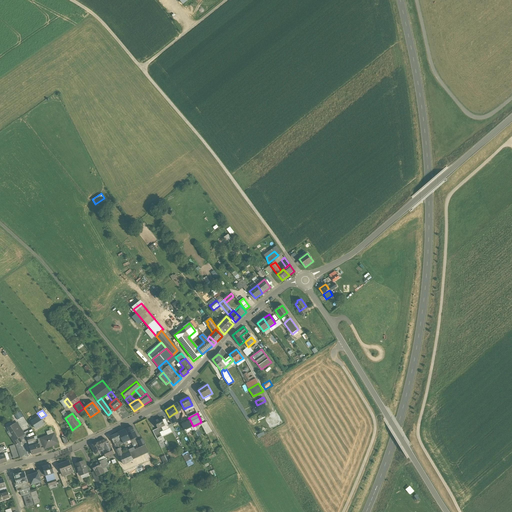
[(31,422),(36,429),(44,424),(41,418),(40,417),(31,422)]
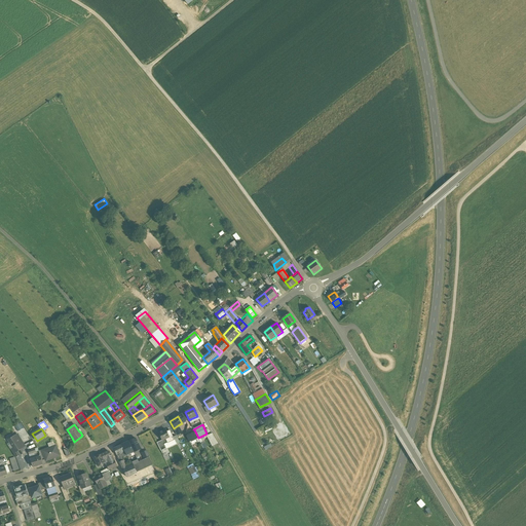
[(165,429),(159,433),(161,437),(160,438),(162,441),(164,445),(175,440),(173,436),(168,437),(166,431),(165,429)]
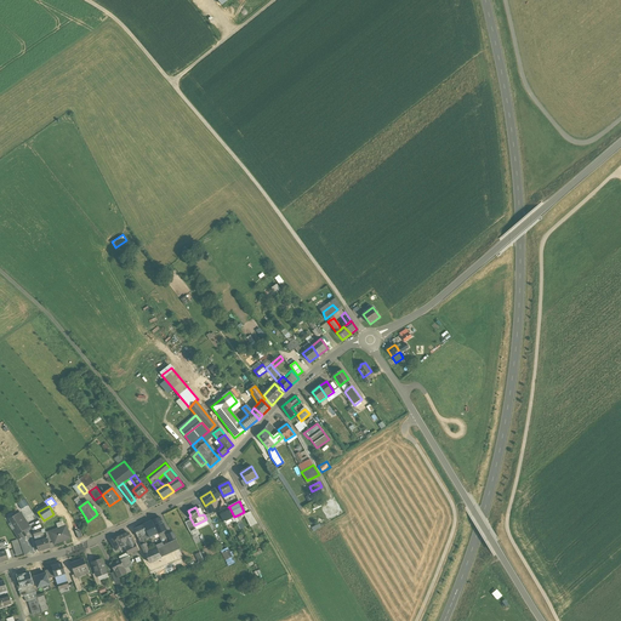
[(229,507),(218,512),(223,522),(234,517),(229,507)]
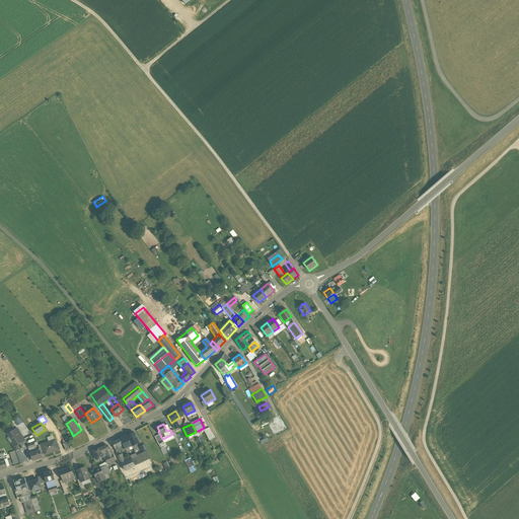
[(209,428),(204,430),(209,440),(215,437),(209,428)]
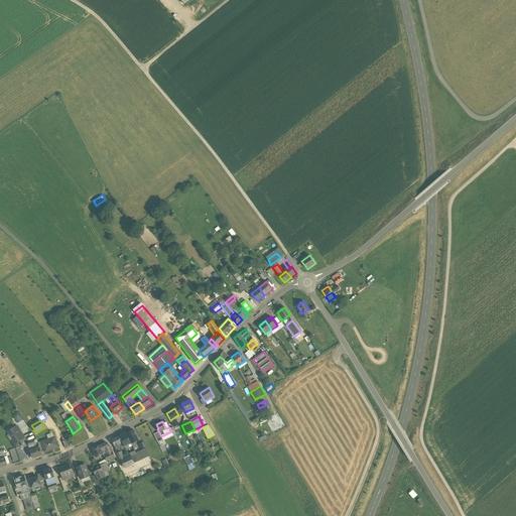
[(24,437),(17,426),(8,431),(13,439),(16,443),(16,442),(24,437)]
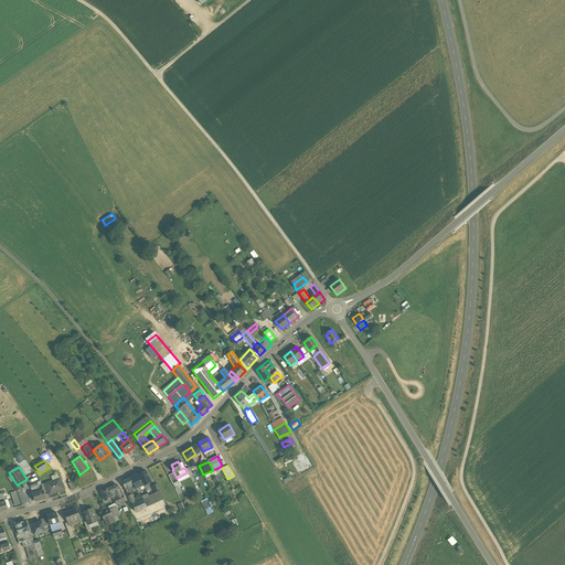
[(146,470),(138,475),(141,481),(145,479),(149,478),(146,470)]
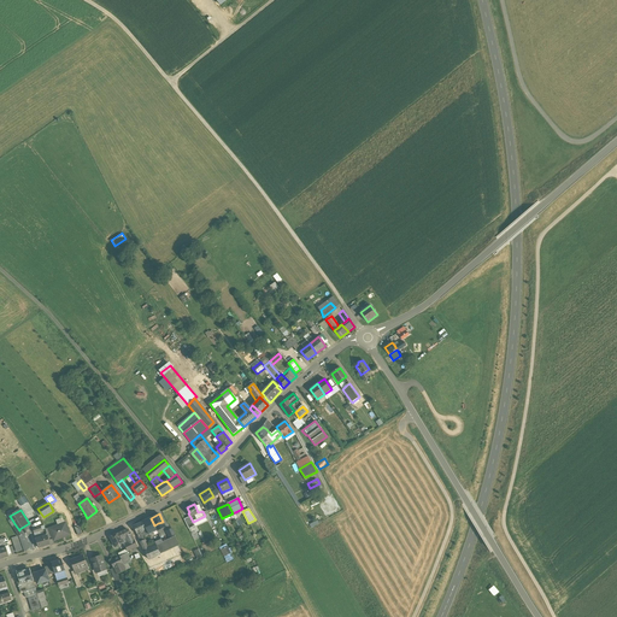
[(193,522),(191,517),(184,519),(189,529),(195,527),(193,522)]
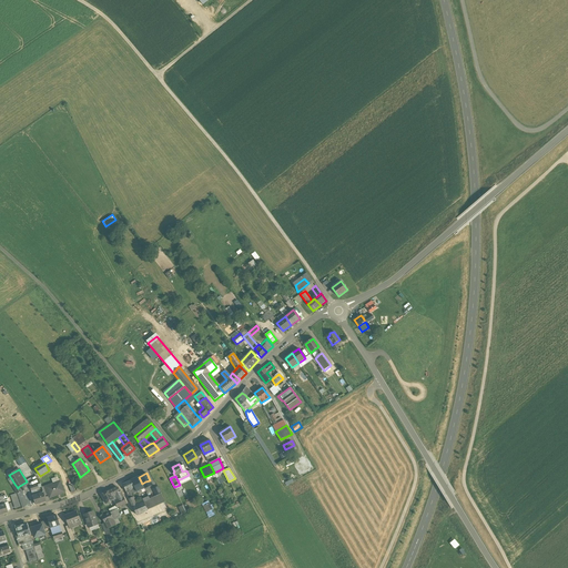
[(139,477),(123,485),(125,492),(134,487),(142,484),(139,477)]
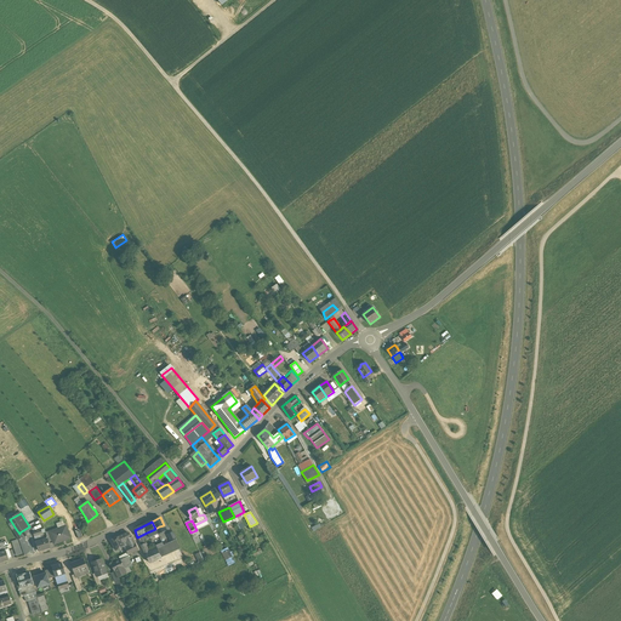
[(40,527),(32,529),(33,533),(34,536),(43,534),(40,527)]
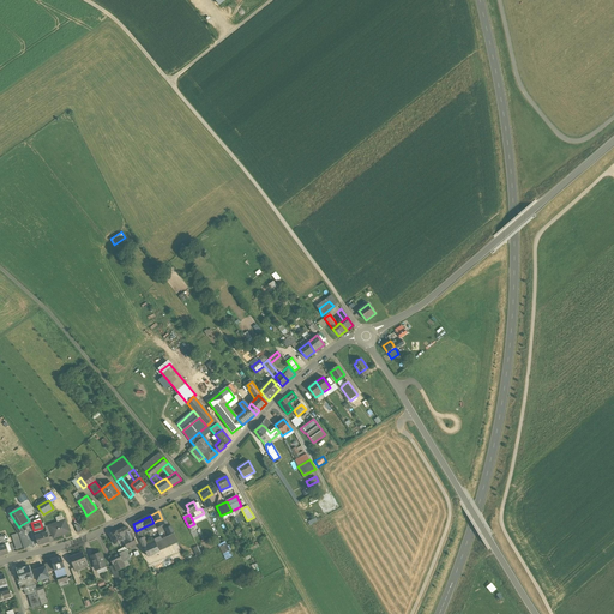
[(49,527),(52,535),(53,539),(70,533),(65,521),(64,522),(58,524),(49,527)]
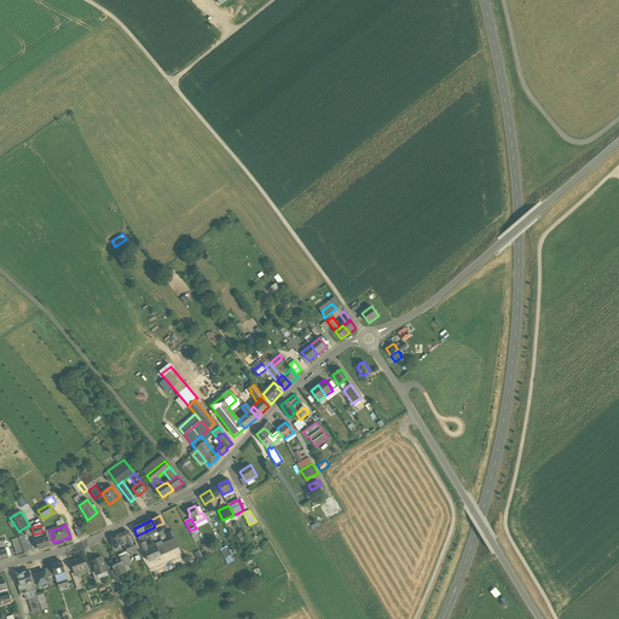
[(23,536),(19,531),(19,532),(16,527),(13,530),(18,538),(23,536)]
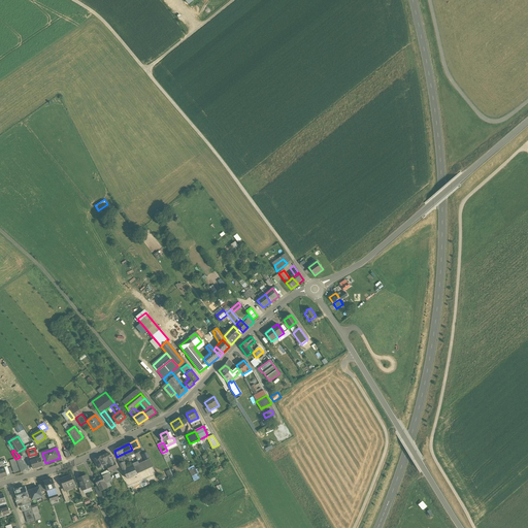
[(125,453),(117,457),(119,462),(124,460),(123,459),(126,458),(134,454),(132,450),(125,453)]
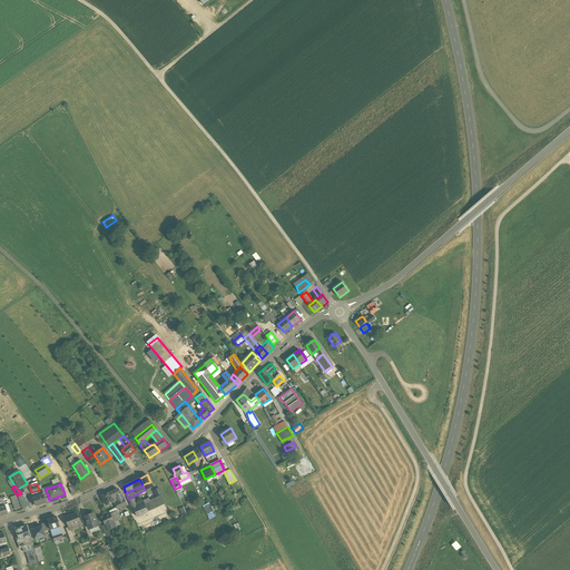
[(117,489),(109,492),(112,498),(115,497),(117,502),(118,502),(124,499),(121,493),(119,493),(117,489)]
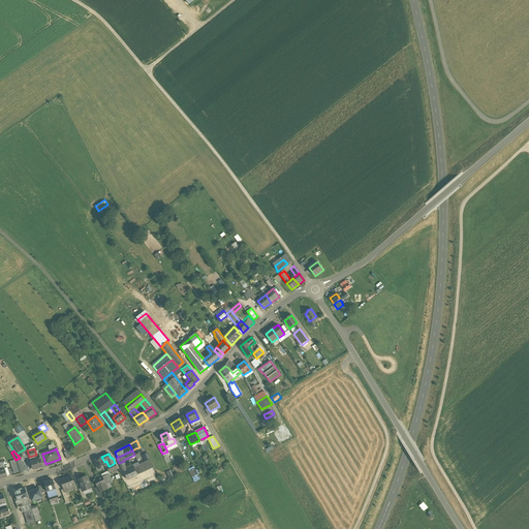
[(101,457),(94,461),(98,469),(100,468),(105,465),(104,462),(101,457)]
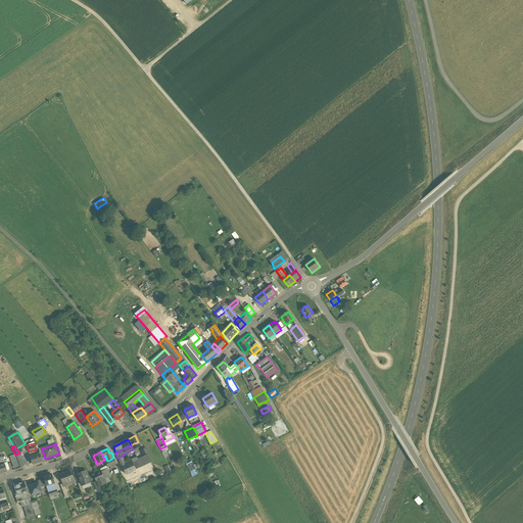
[(40,454),(31,457),(33,465),(42,462),(41,457),(40,454)]
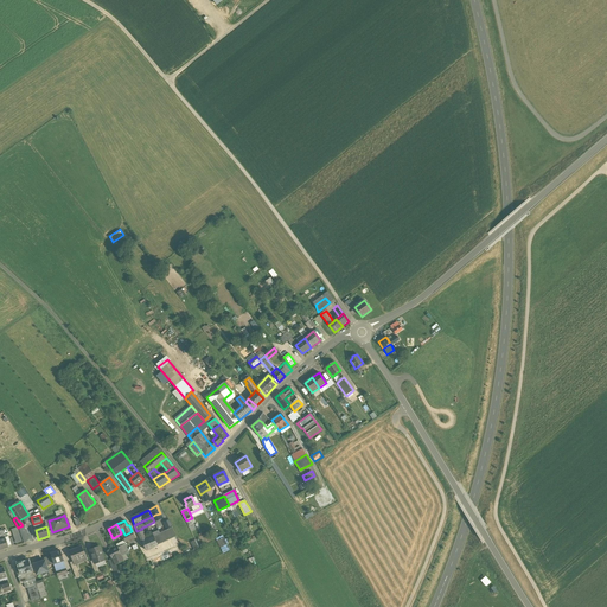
[(16,544),(23,542),(18,528),(11,530),(16,544)]
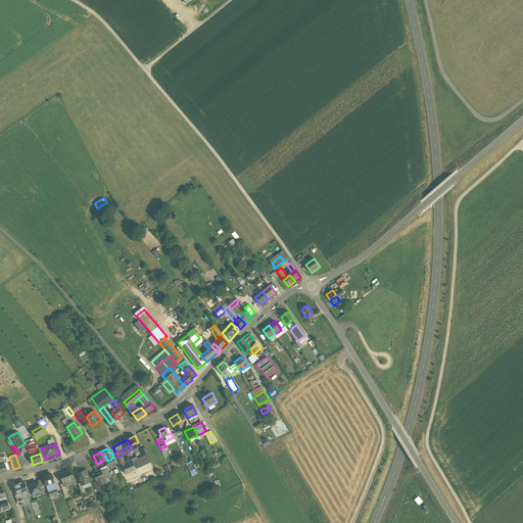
[(138,461),(132,463),(135,469),(151,462),(148,455),(138,460),(138,461)]
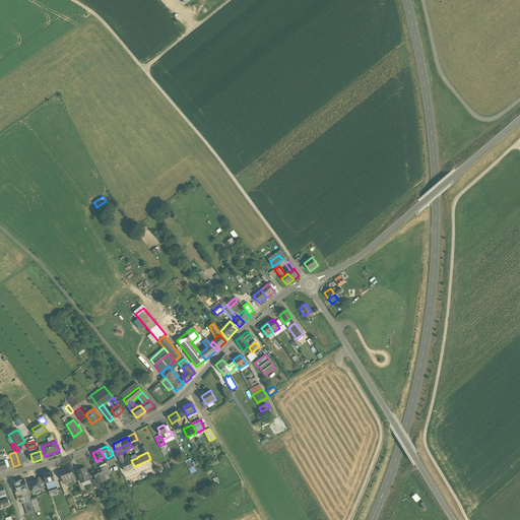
[(122,453),(117,455),(118,457),(121,465),(124,463),(128,462),(127,459),(124,460),(123,457),(122,453)]
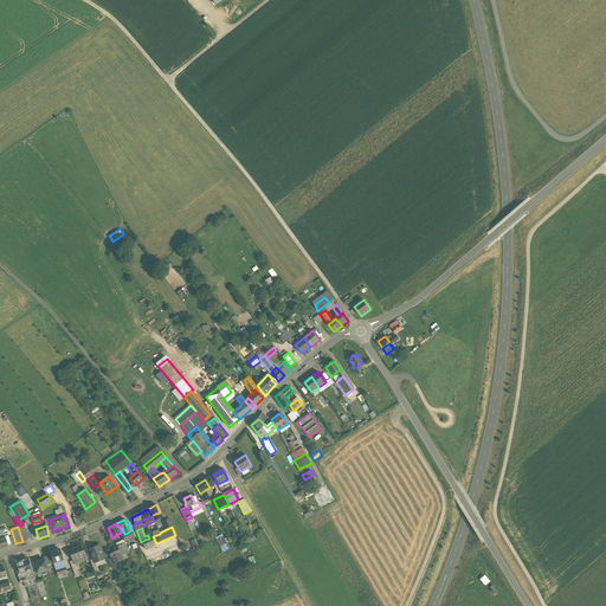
[(131,530),(126,534),(124,534),(122,535),(124,540),(124,541),(135,536),(131,530)]
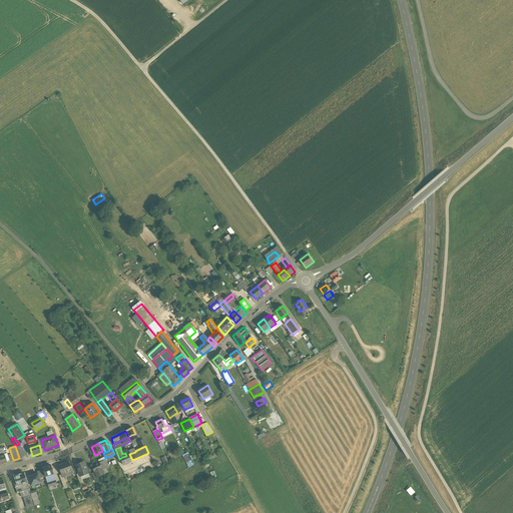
[(188,452),(182,455),(188,467),(194,464),(191,460),(192,459),(188,452)]
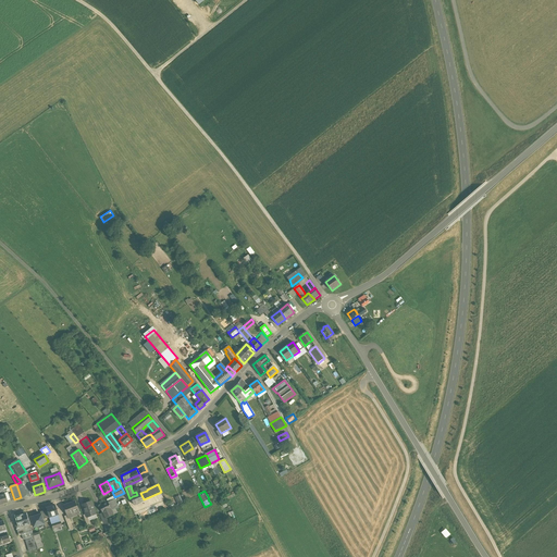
[(114,499),(108,503),(111,510),(118,508),(114,499)]
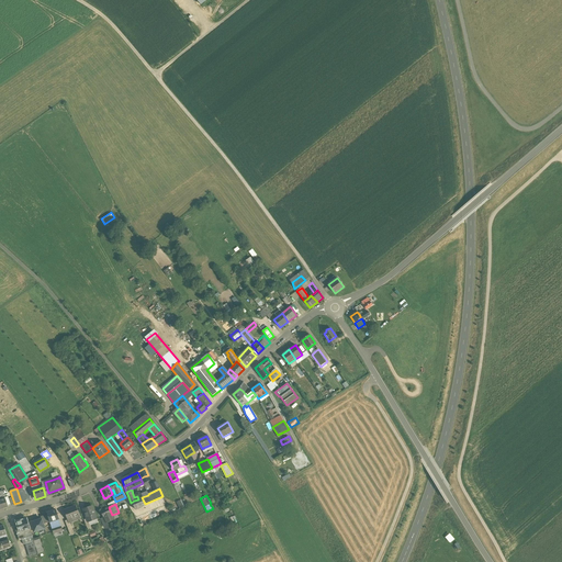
[(75,506),(64,510),(68,519),(69,523),(70,523),(79,518),(75,506)]
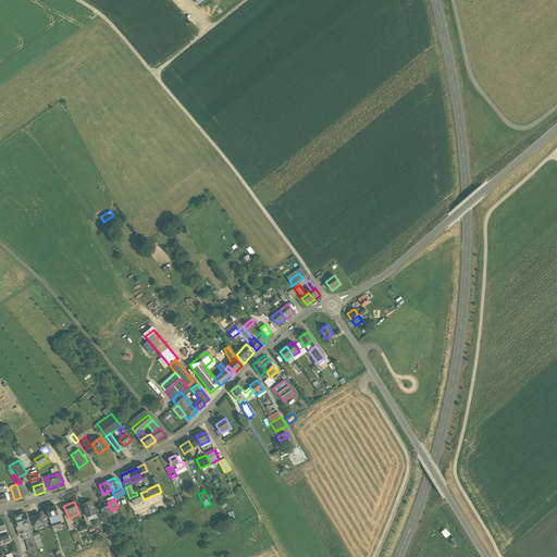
[(90,502),(83,504),(84,508),(86,514),(87,517),(88,517),(96,514),(90,502)]
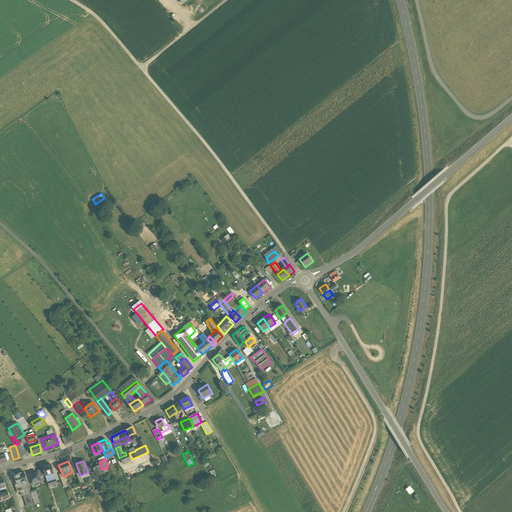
[(99,462),(91,465),(94,471),(96,475),(97,475),(97,476),(104,473),(102,469),(99,462)]
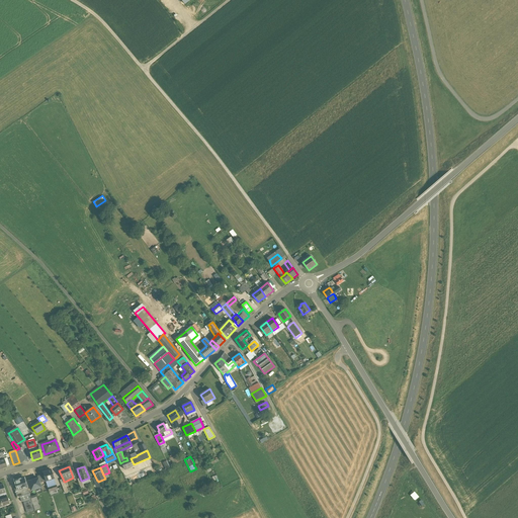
[(52,469),(42,472),(44,475),(46,482),(55,479),(52,469)]
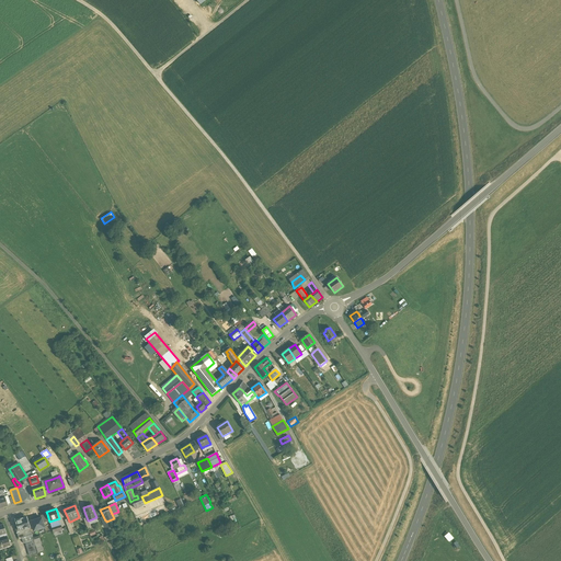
[(105,521),(103,516),(100,518),(106,530),(110,528),(106,522),(106,521),(105,521)]
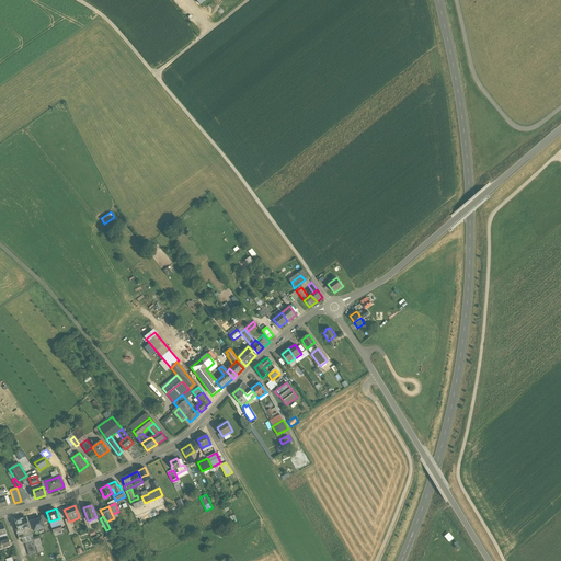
[(26,518),(16,522),(19,528),(20,530),(30,527),(26,518)]
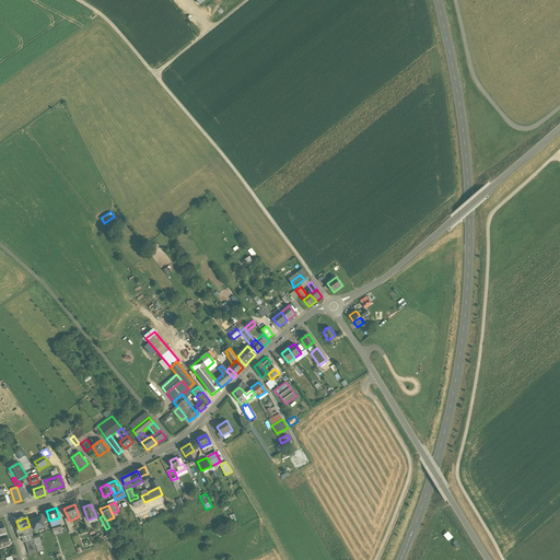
[(42,517),(31,521),(34,529),(45,526),(43,523),(42,517)]
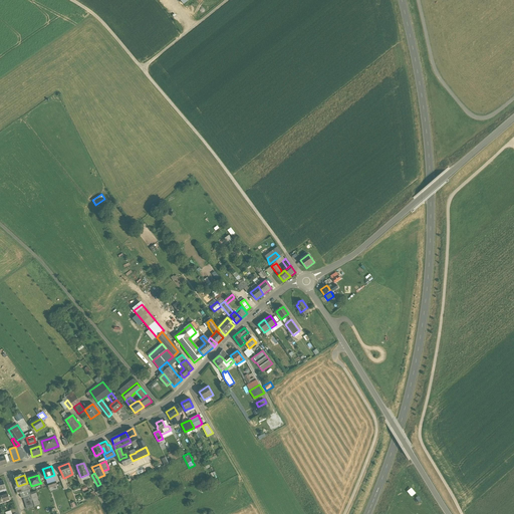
[(63,478),(62,475),(59,476),(64,490),(68,488),(64,478),(63,478)]
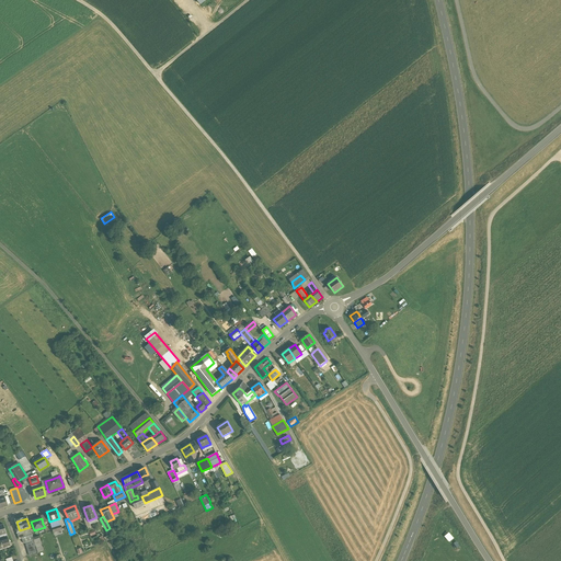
[(30,527),(20,530),(22,538),(24,544),(26,544),(30,556),(37,553),(42,552),(37,540),(34,541),(33,539),(30,527)]
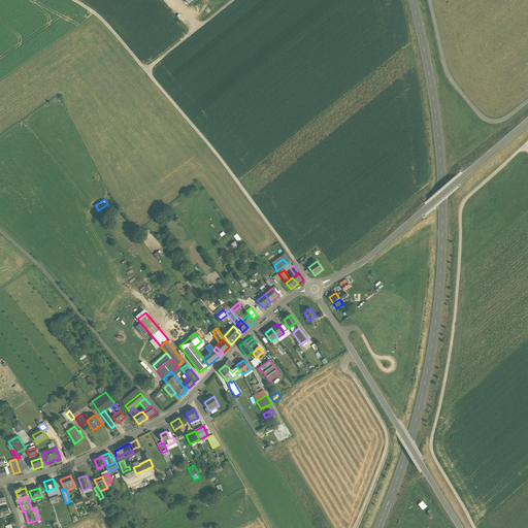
[(8,507),(0,509),(0,517),(10,514),(8,507)]
